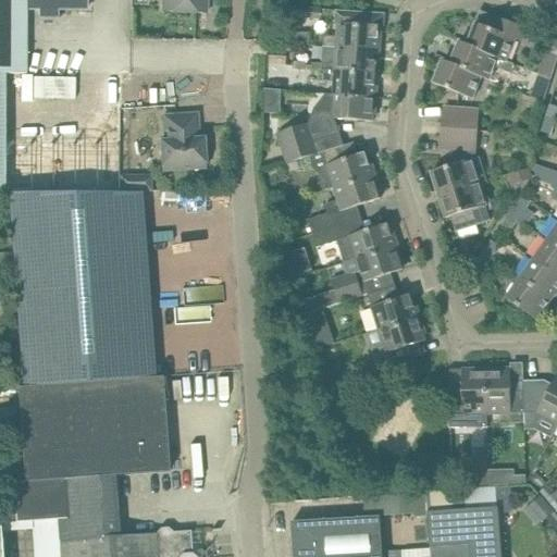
[(0,0),(0,74),(3,74),(25,74),(25,10),(39,10),(39,19),(38,19),(38,20),(58,20),(58,19),(57,19),(57,10),(86,10),(85,0),(0,0)]
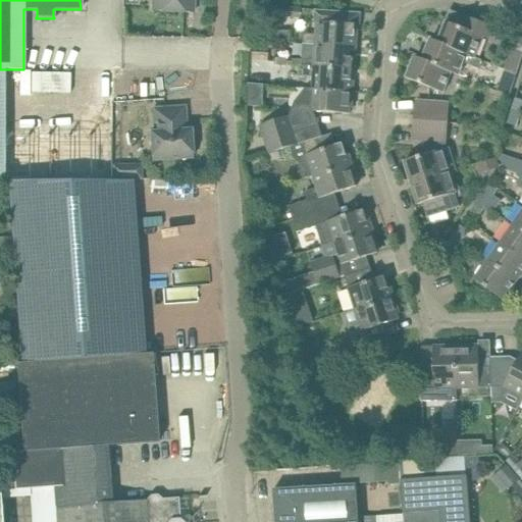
[(151,0),(151,11),(193,13),(193,0),(151,0)]
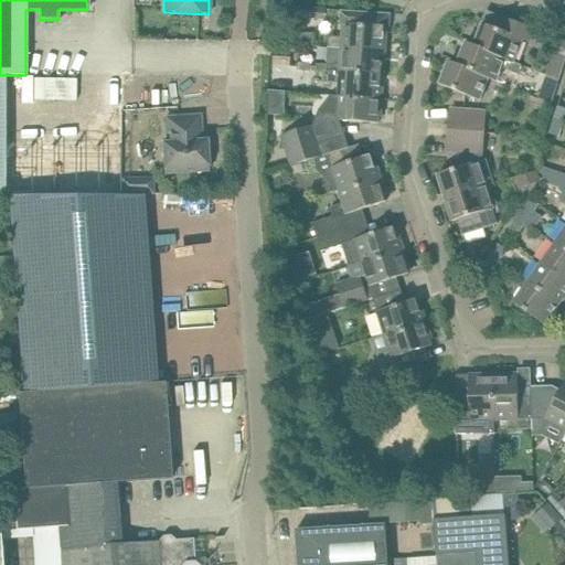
[(329,36),(328,48),(341,49),(385,52),(386,40),(383,40),(384,27),(372,27),(373,12),(341,10),(340,25),(342,25),(342,38),(329,36)]
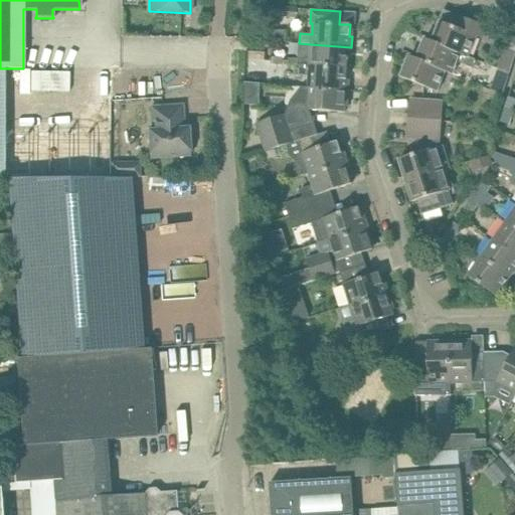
[(433,41),(433,42),(468,56),(477,36),(481,38),(486,26),(462,16),(458,28),(441,22),(433,41)]
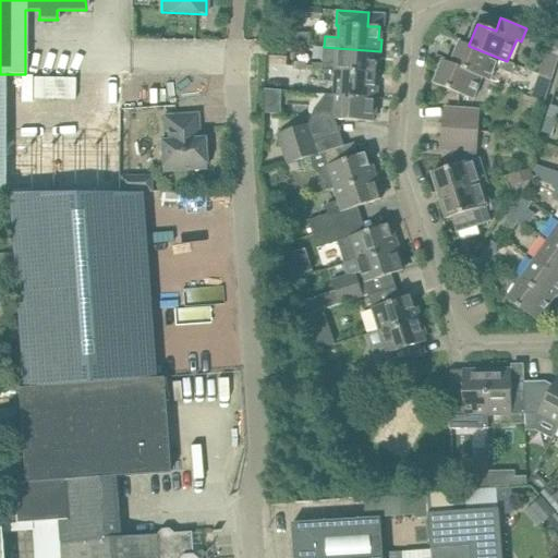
[(452,64),(451,64),(483,76),(482,77),(490,81),(490,80),(496,68),(511,73),(514,64),(507,61),(469,46),(469,45),(461,41),(460,43),(452,64)]
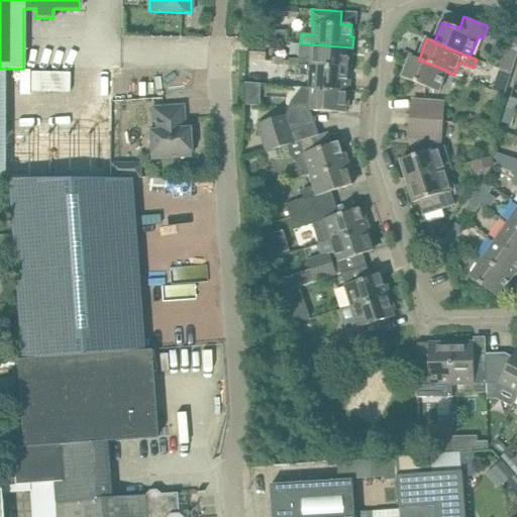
[(512,73),(516,57),(516,40),(509,38),(503,58),(499,69),(512,73)]
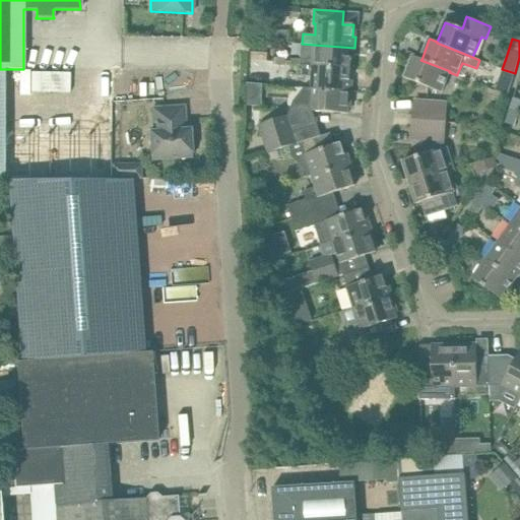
[(302,44),(301,66),(350,69),(351,58),(354,58),(354,48),(314,45),(302,44)]
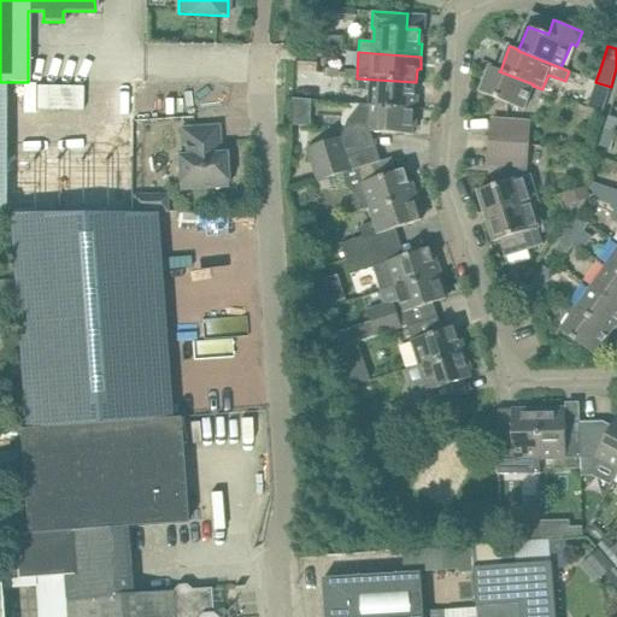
[(491,68),(481,93),(503,101),(523,110),(533,86),(534,84),(499,71),(500,71),(491,68)]
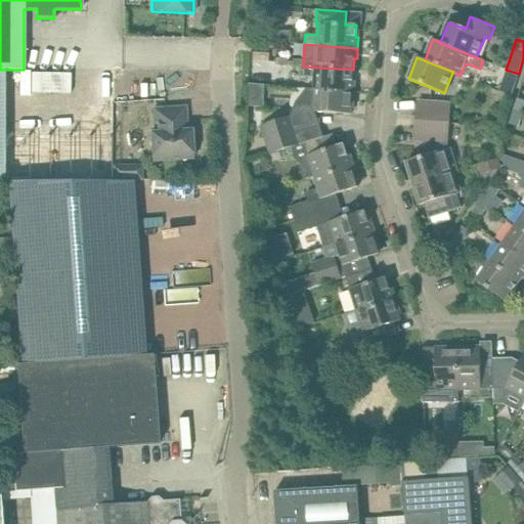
[(303,67),(302,77),(314,78),(313,89),(355,92),(355,82),(353,81),(353,70),(303,67)]
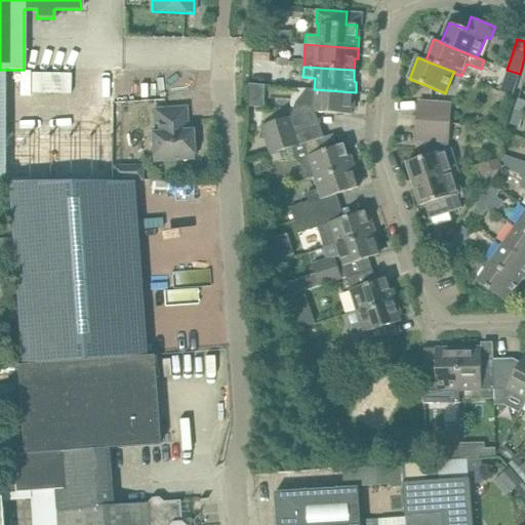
[(513,96),(520,74),(507,70),(500,92),(513,96)]
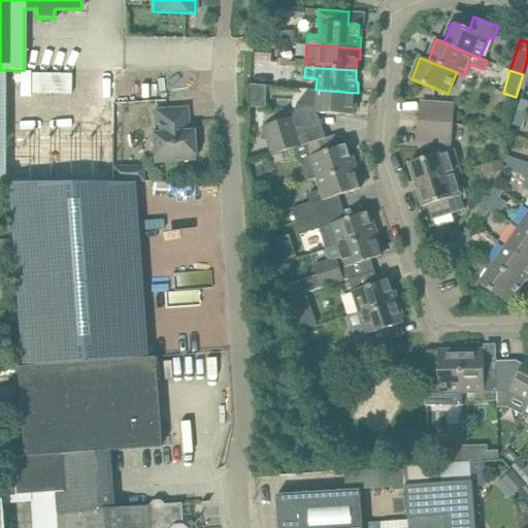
[(304,103),(303,116),(315,116),(315,112),(318,112),(353,116),(354,109),(356,109),(358,93),(316,90),(315,103),(304,103)]
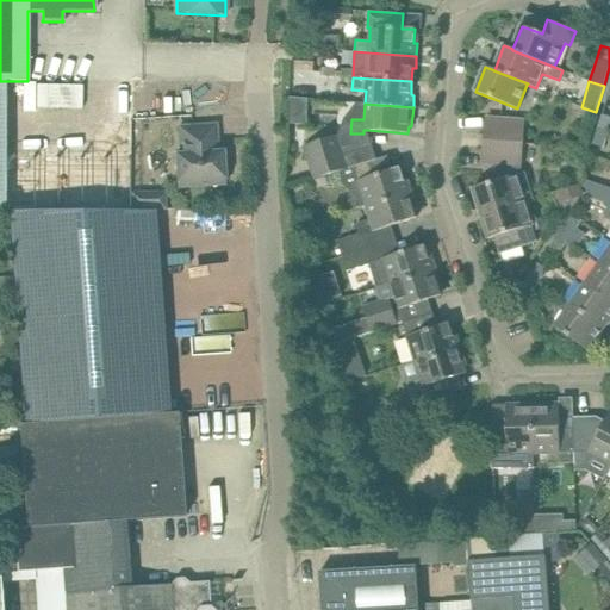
[(609,117),(602,114),(597,130),(608,132),(608,131),(609,124),(609,117)]
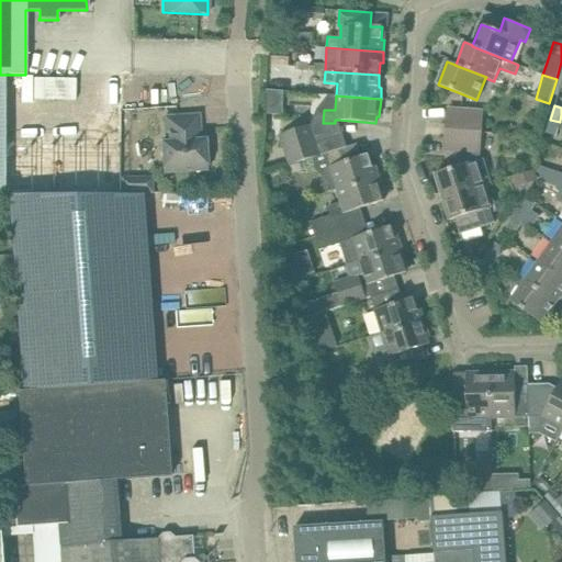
[(483,111),(470,110),(448,109),(447,123),(482,125),(483,111)]
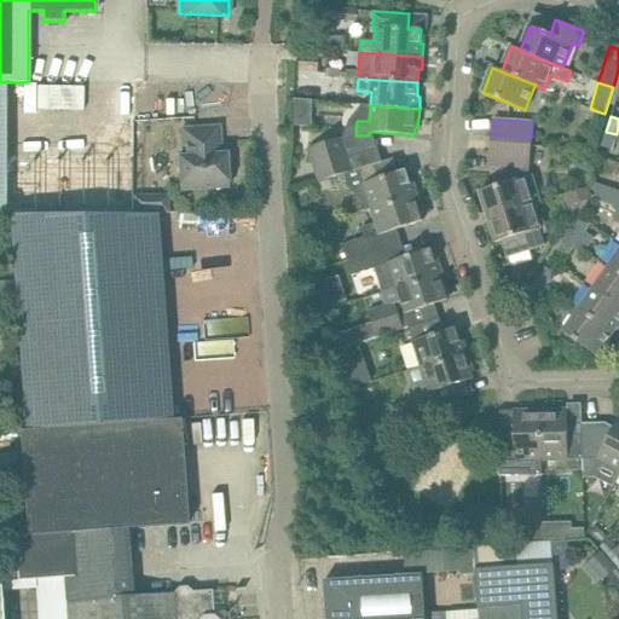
[(181,129),(183,156),(178,157),(180,191),(229,187),(226,154),(220,154),(219,127),(181,129)]
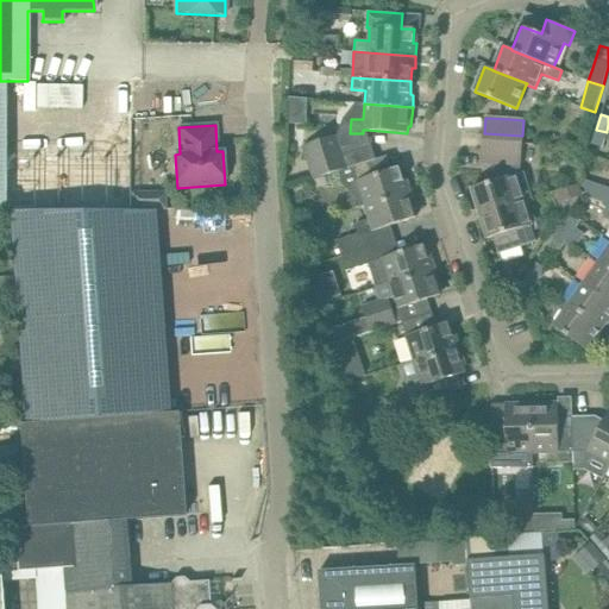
[(607,132),(596,130),(591,144),(602,148),(607,132)]
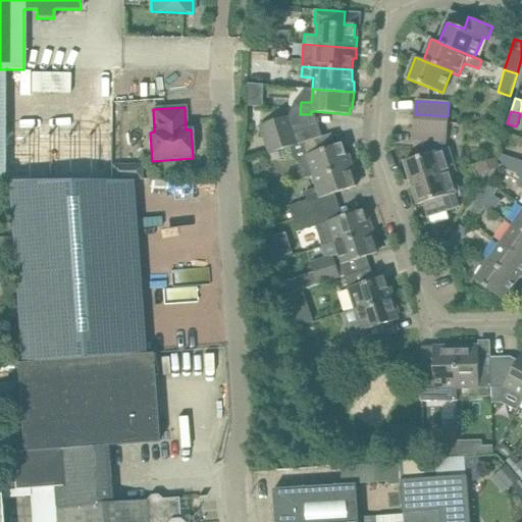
[(415,114),(414,127),(447,129),(448,116),(415,114)]
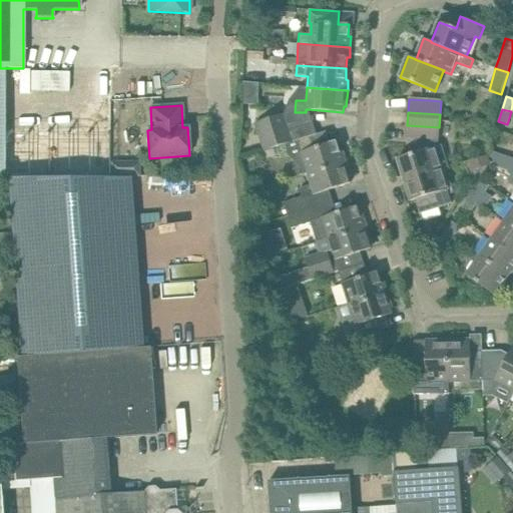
[(255,123),(261,139),(290,130),(285,114),(255,123)]
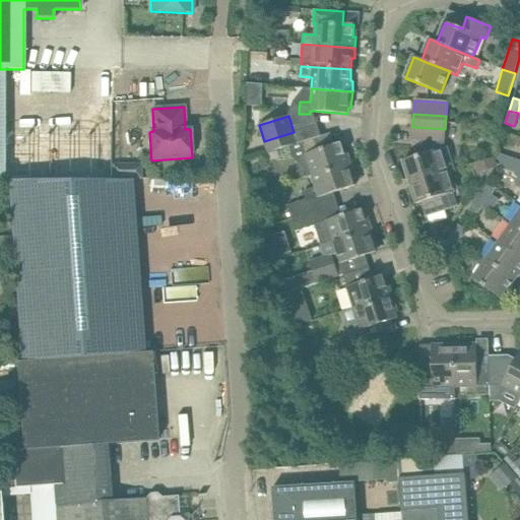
[(444,142),(445,129),(412,127),(411,140),(421,140),(420,155),(403,161),(409,183),(447,171),(455,168),(448,147),(446,147),(444,142)]
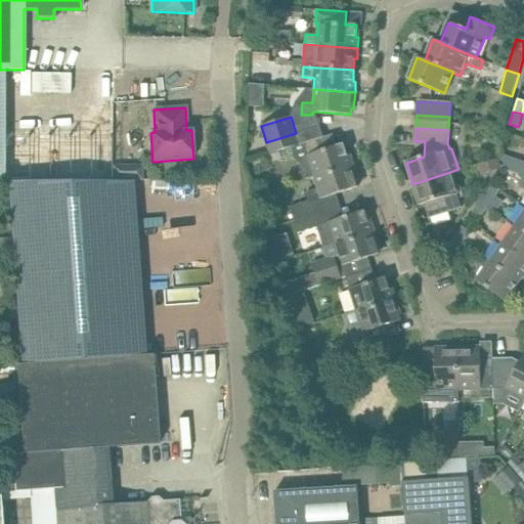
[(296,133),(266,142),(270,155),(279,151),(293,147),(300,145),(296,133)]
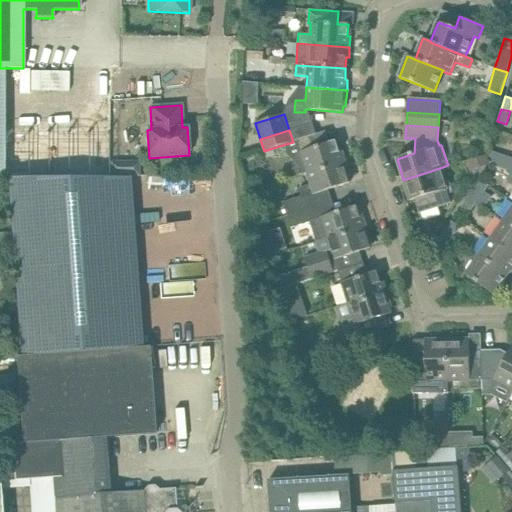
[(3,132),(3,176),(109,177),(109,133),(88,133),(49,132),(3,132)]
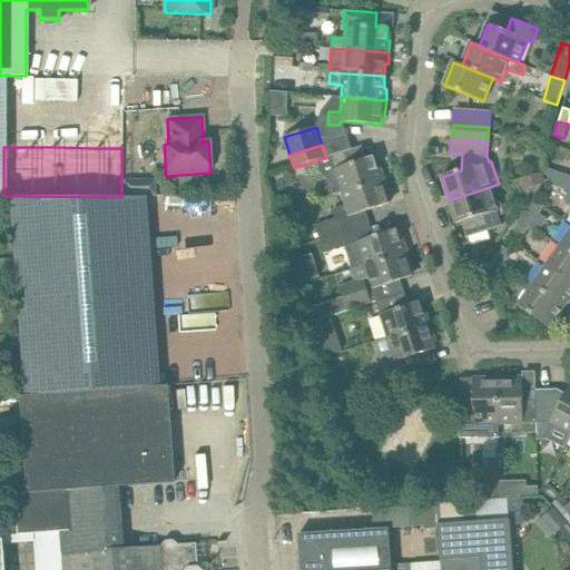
[(334,168),(326,175),(333,196),(342,193),(384,179),(381,168),(379,169),(374,157),(345,166),(341,154),(331,157),(334,168)]
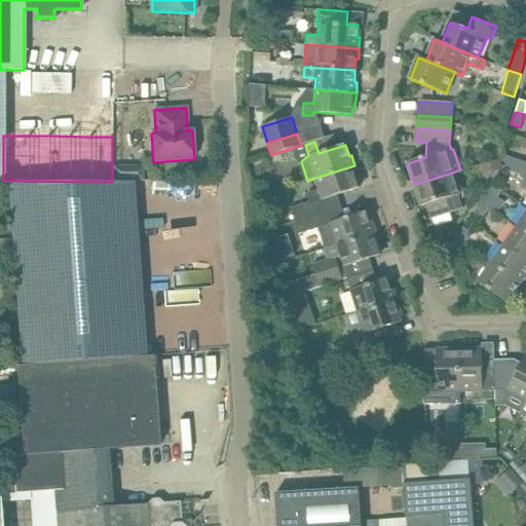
[(271,155),(267,156),(270,166),(285,161),(280,152),(271,155)]
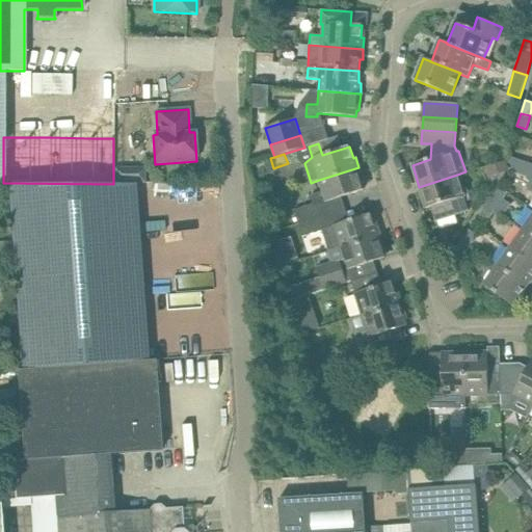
[(114,167),(114,183),(144,183),(144,168),(114,167)]
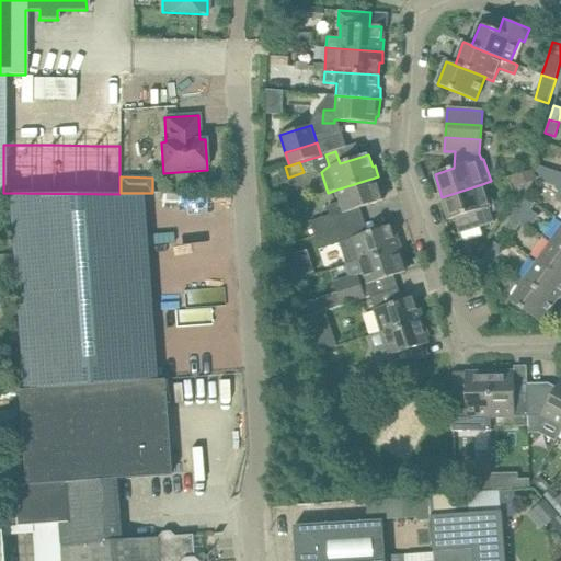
[(330,216),(310,221),(315,236),(342,227),(338,215),(359,208),(384,201),(381,194),(384,193),(378,176),(336,190),(340,203),(328,206),(330,216)]
